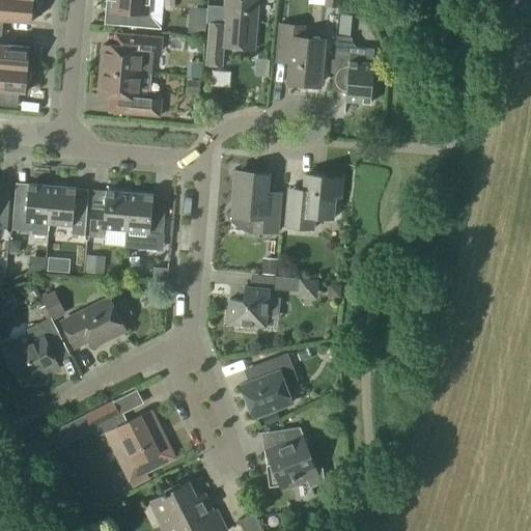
[(36,9),(36,1),(26,0),(0,0),(0,32),(1,33),(3,21),(30,23),(31,15),(36,9)]
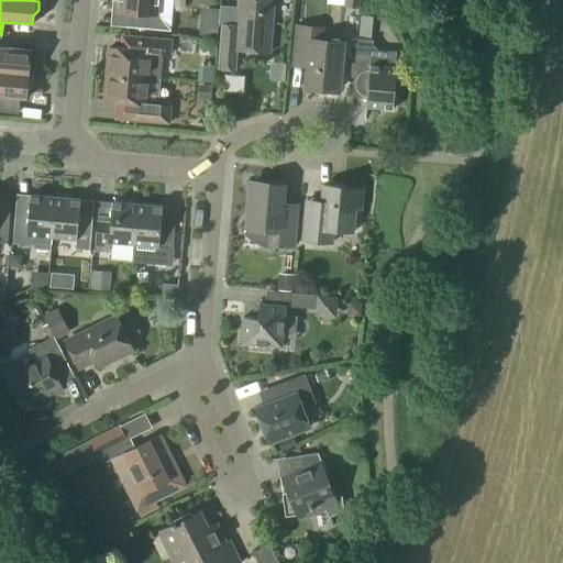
[(117,0),(116,12),(125,13),(124,28),(168,32),(170,32),(173,0),(117,0)]
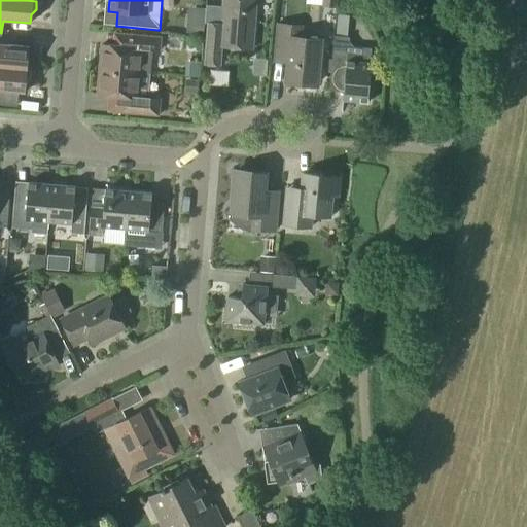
[(250,49),(253,0),(222,0),(220,25),(207,24),(204,65),(218,66),(219,47),(250,49)]
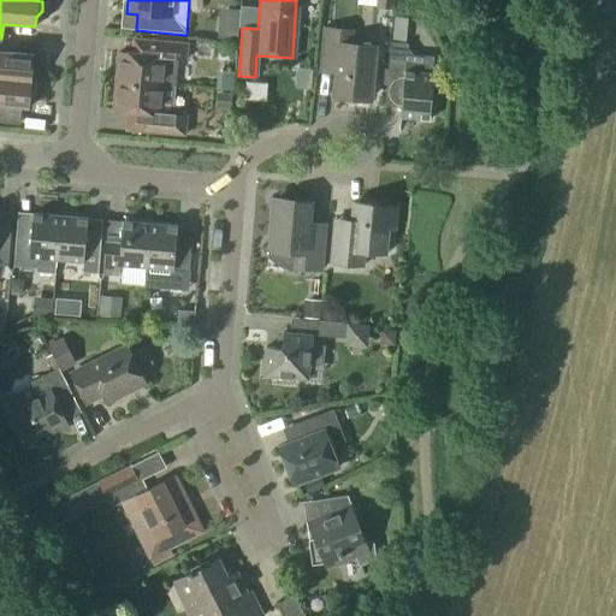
[(375,0),(375,9),(395,10),(395,0),(375,0)]
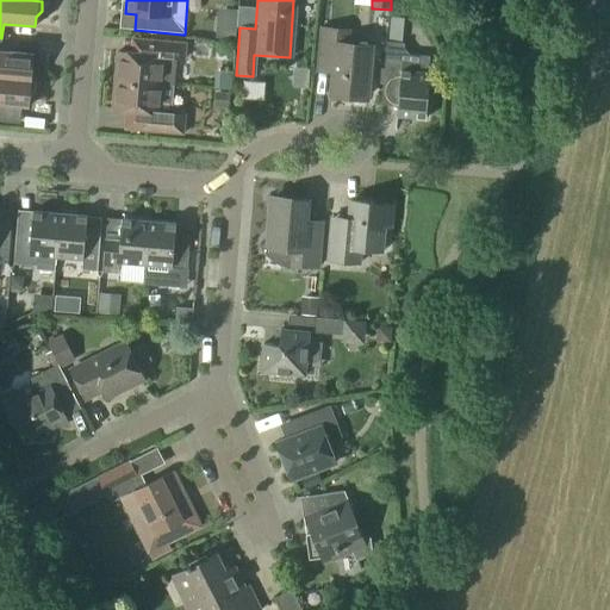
[(234,25),(213,24),(212,38),(232,41),(234,25)]
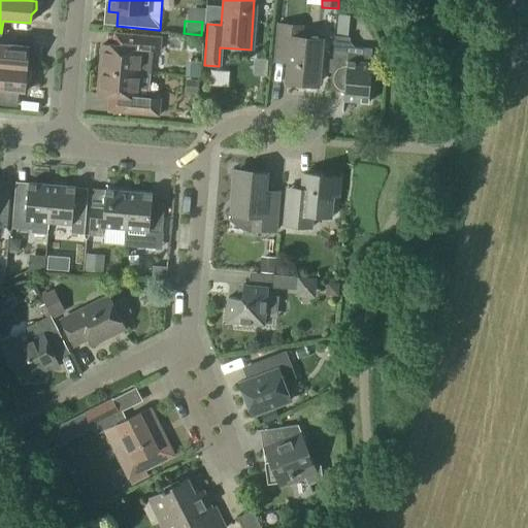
[(317,85),(320,42),(299,40),(300,27),(275,25),(273,50),(288,51),(286,81),(317,85)]
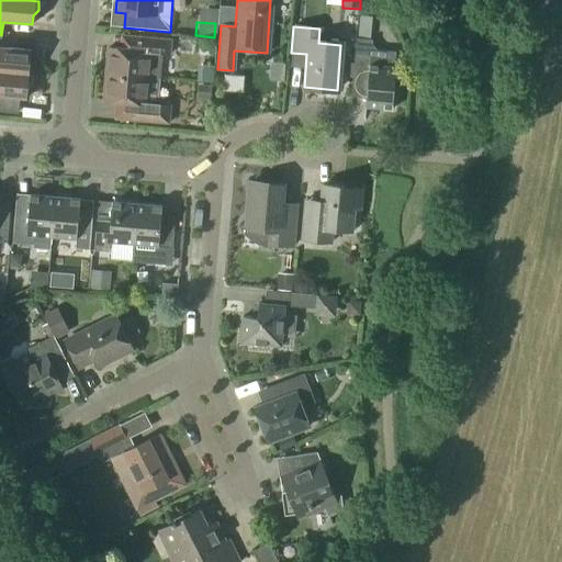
[(0,48),(1,35),(0,34),(0,71),(33,76),(33,67),(29,62),(30,51),(0,48)]
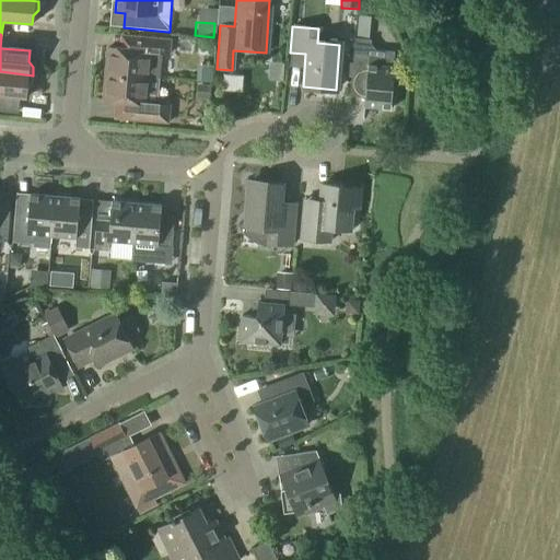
[(106,48),(104,74),(148,78),(150,54),(168,56),(171,41),(140,38),(120,36),(119,49),(106,48)]
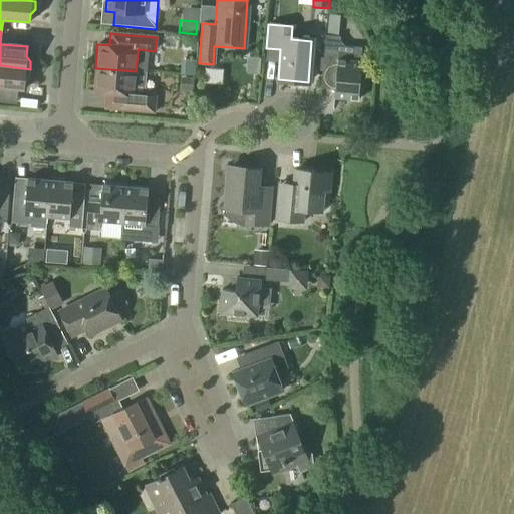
[(325,35),(324,51),(337,53),(336,60),(333,89),(333,98),(357,100),(358,89),(363,89),(365,73),(359,73),(360,62),(361,47),(345,46),(340,41),(340,36),(338,36),(326,35),(325,35)]
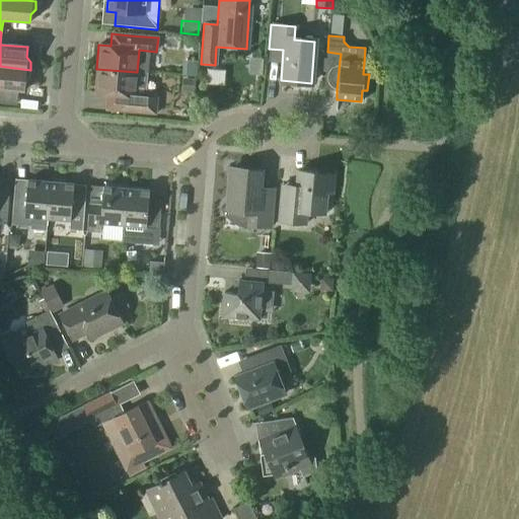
[(29,77),(30,70),(0,66),(0,89),(23,91),(24,81),(29,77)]
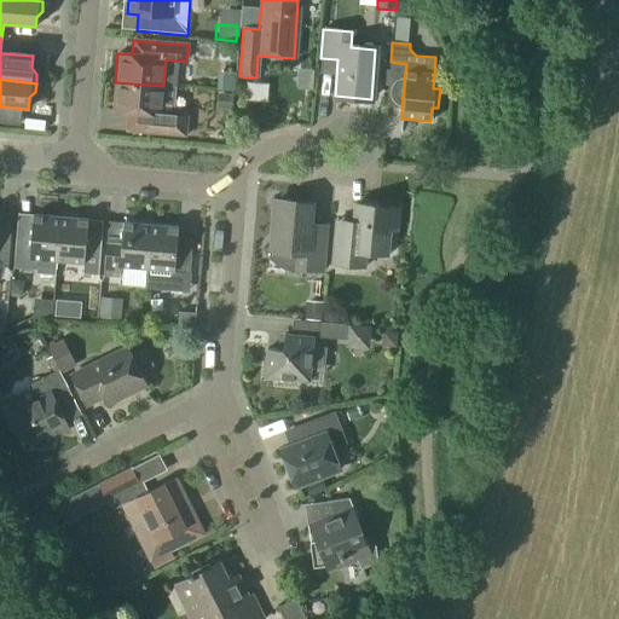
[(174,116),(177,87),(163,86),(115,82),(113,111),(127,113),(125,132),(184,137),(186,117),(174,116)]
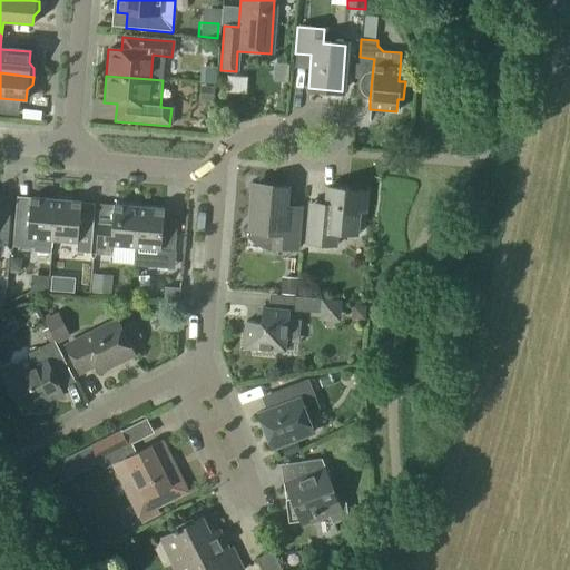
[(296,251),(298,226),(283,224),(285,189),(252,186),(248,231),(271,233),(269,248),(296,251)]
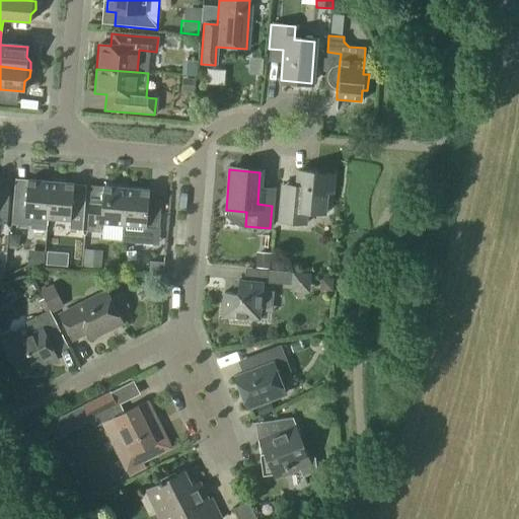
[(331,194),(332,174),(296,171),(295,186),(281,184),(277,224),(306,226),(308,213),(323,215),(325,193),(331,194)]
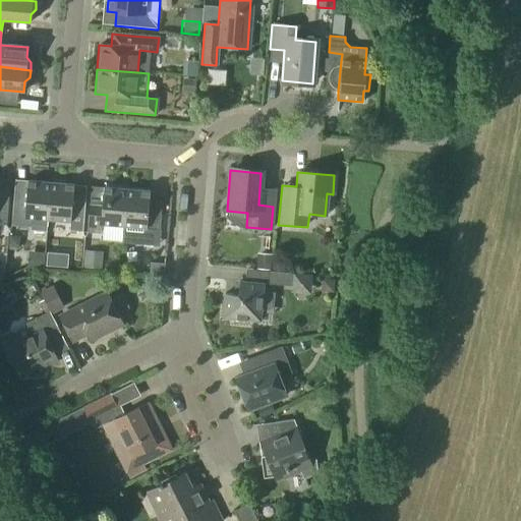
[(13,204),(11,226),(31,228),(31,231),(47,232),(47,225),(48,221),(46,221),(50,183),(26,181),(24,205),(13,204)]
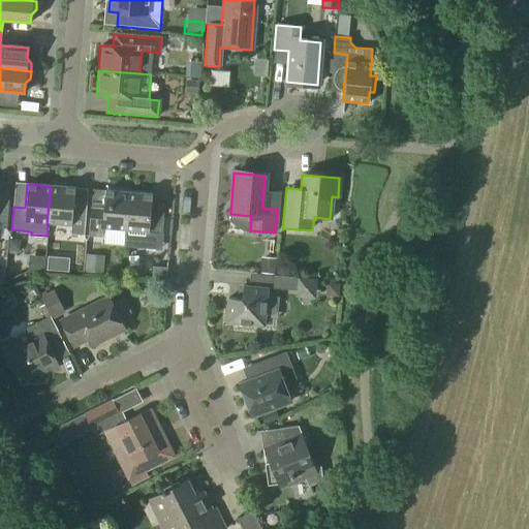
[(51,186),(47,224),(49,224),(70,225),(70,236),(84,237),(86,213),(71,212),(73,188),(51,186)]
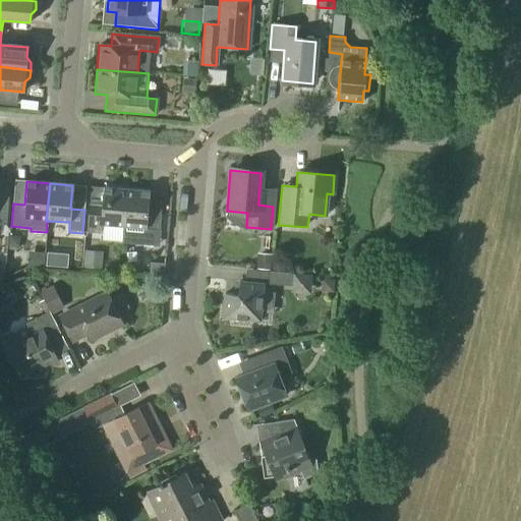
[(122,227),(125,190),(103,188),(102,198),(90,198),(89,211),(88,234),(100,234),(101,225),(122,227)]
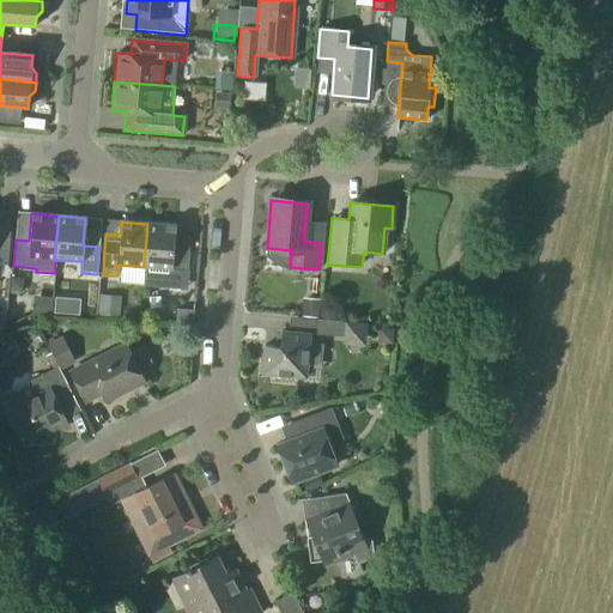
[(147,224),(144,267),(187,271),(188,255),(173,254),(175,226),(147,224)]
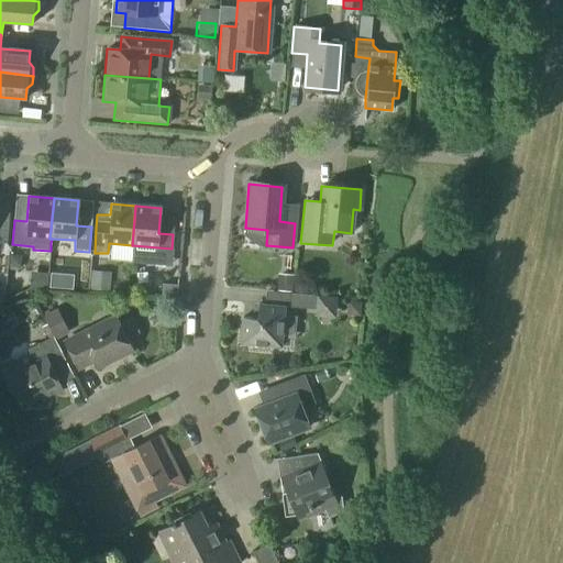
[(0,244),(7,245),(9,217),(0,216),(0,244)]
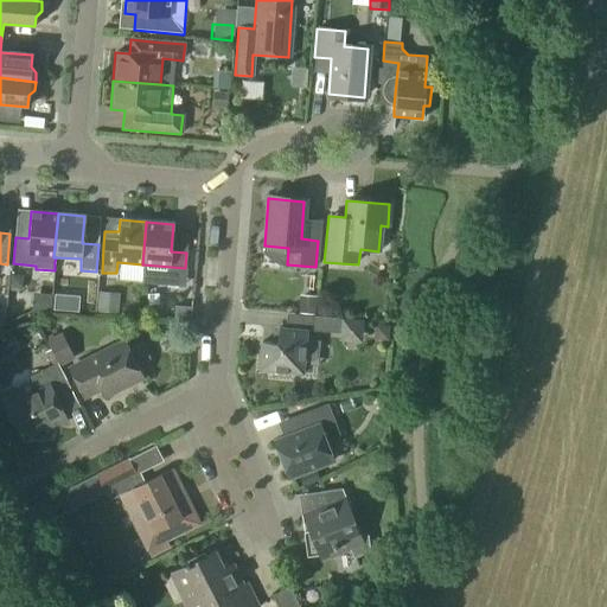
[(301,296),(300,313),(314,314),(317,298),(301,296)]
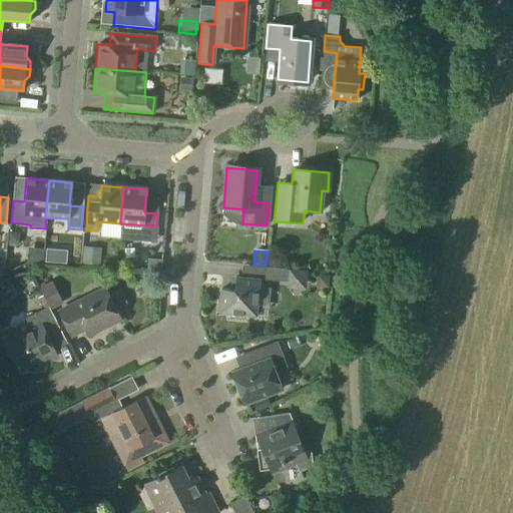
[(270,259),(269,267),(279,268),(280,260),(270,259)]
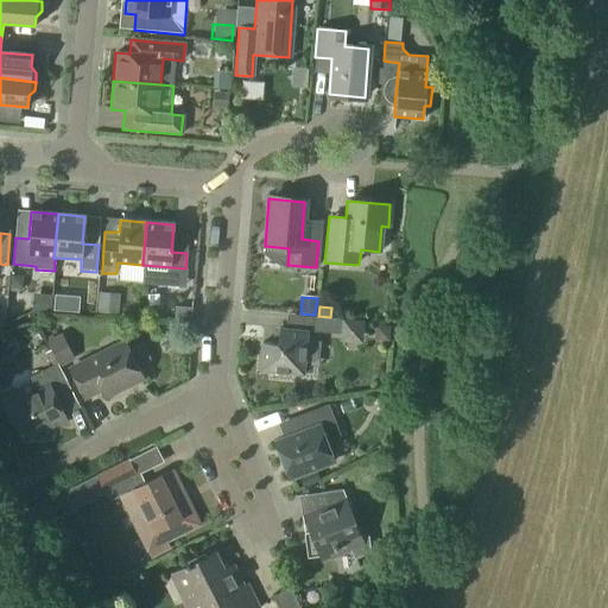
[(342,334),(363,336),(365,322),(343,320),(342,334)]
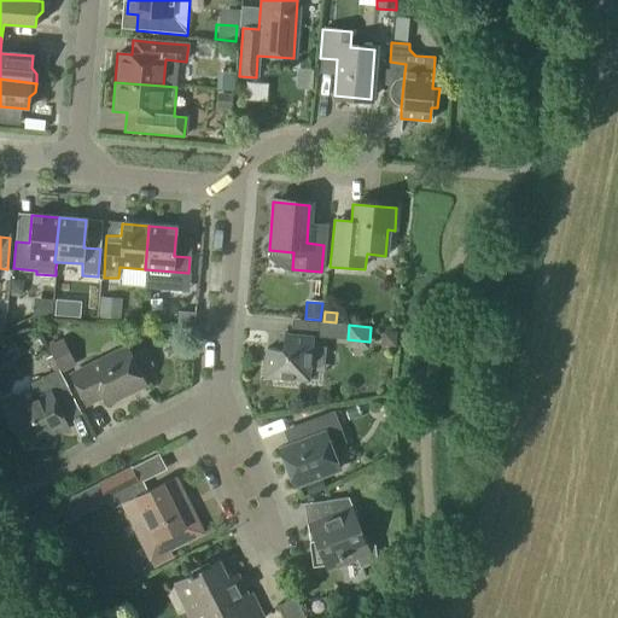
[(296,385),(296,380),(308,382),(308,372),(310,347),(312,337),(291,334),(283,334),(281,350),(277,350),(266,349),(263,378),(277,379),(277,384),(296,385)]
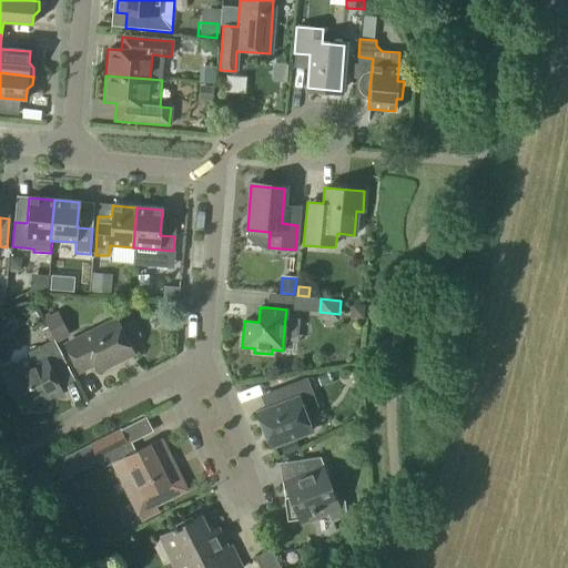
[(56,344),(70,336),(58,311),(44,318),(56,344)]
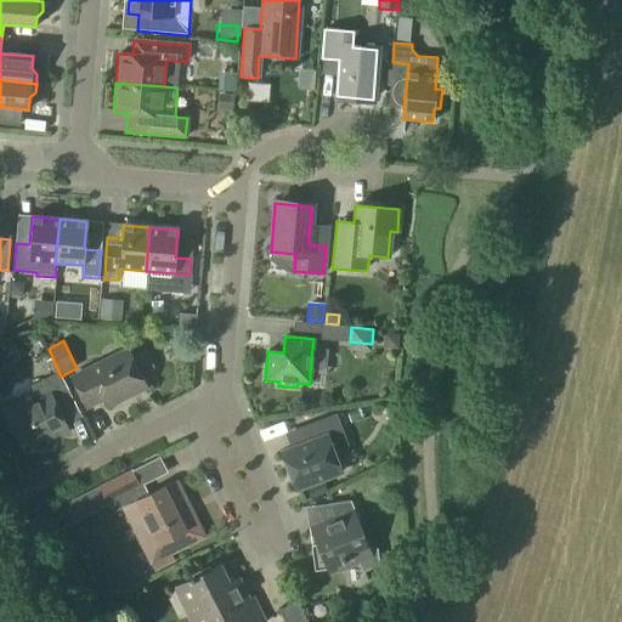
[(129,356),(126,351),(71,378),(85,407),(102,399),(106,406),(145,388),(141,382),(152,377),(154,367),(148,355),(139,352),(129,356)]
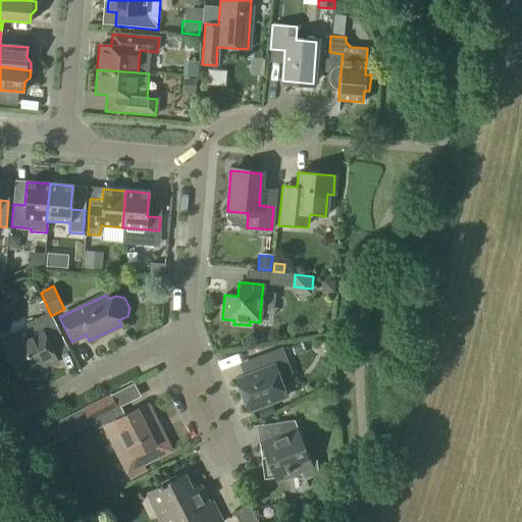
[(60,333),(49,313),(25,324),(28,328),(16,333),(11,332),(0,337),(0,352),(3,354),(6,353),(18,376),(54,358),(46,342),(60,333)]
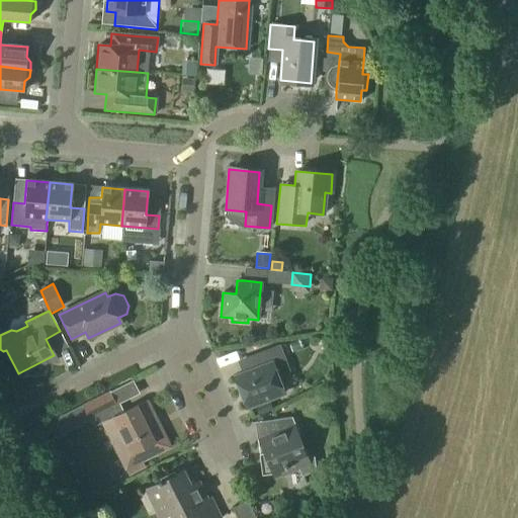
[(259,368),(242,374),(234,377),(245,408),(283,394),(276,376),(290,371),(280,345),(254,355),(259,368)]
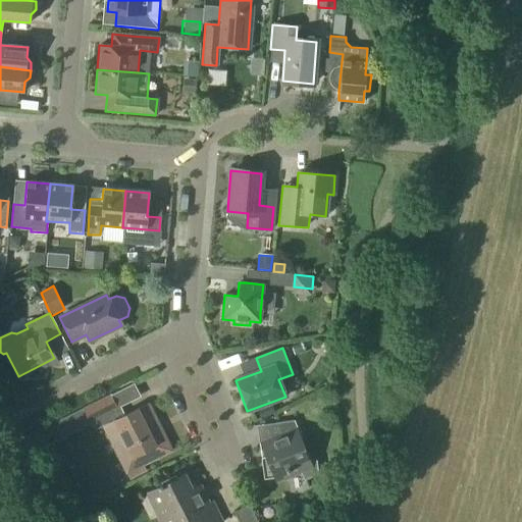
[(171,452),(150,410),(148,404),(137,410),(125,415),(121,407),(117,409),(111,396),(83,410),(90,425),(91,427),(98,429),(103,426),(125,474),(126,474),(129,480),(147,471),(144,465),(171,452)]
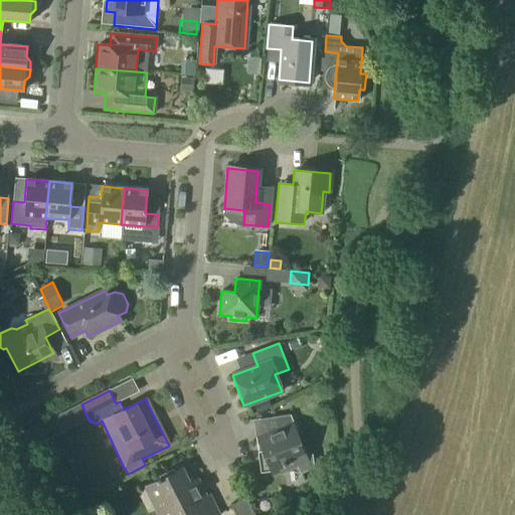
[(305,456),(288,415),(274,417),(271,433),(256,440),(262,452),(258,453),(261,474),(270,472),(283,470),(283,467),(294,462),(299,475),(313,469),(311,455),(305,456)]
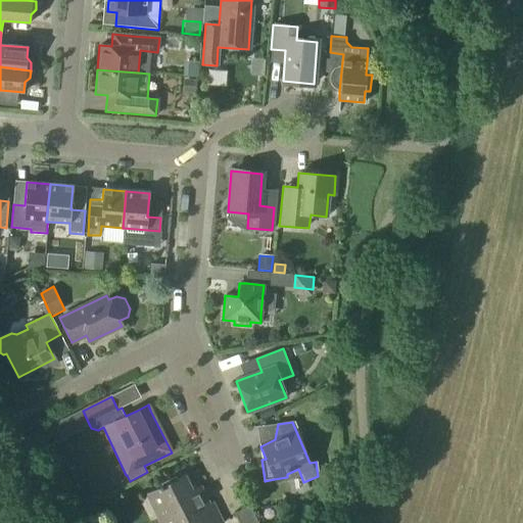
[(178,480),(176,477),(161,483),(163,487),(147,495),(160,522),(222,522),(212,504),(209,505),(200,487),(191,492),(184,477),(178,480)]
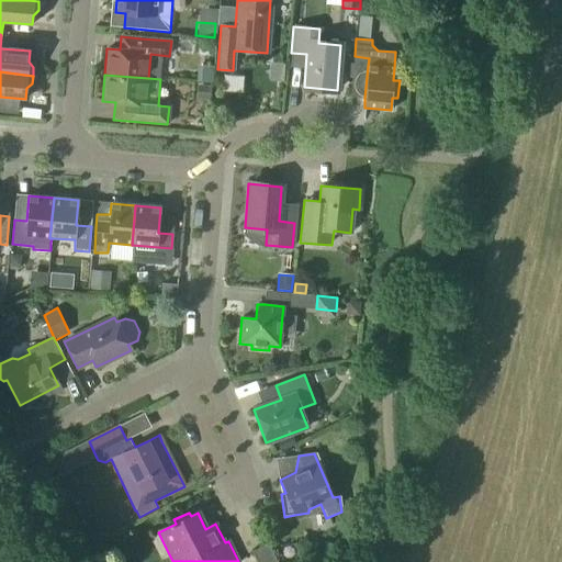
[(257,561),(277,561),(268,543),(253,552),(257,561)]
